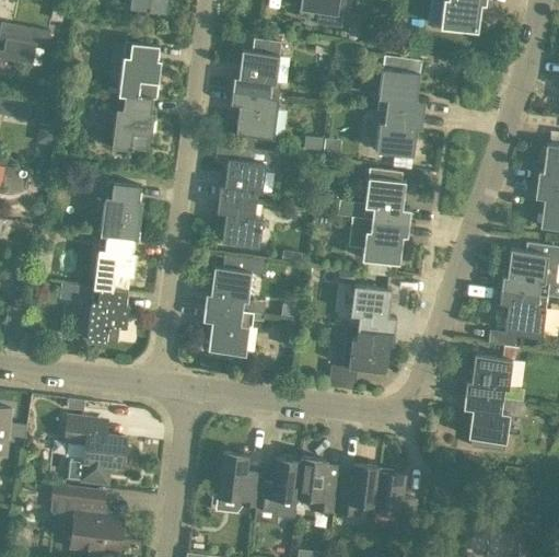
[(130,0),(129,9),(148,11),(148,14),(166,16),(169,0),(130,0)]
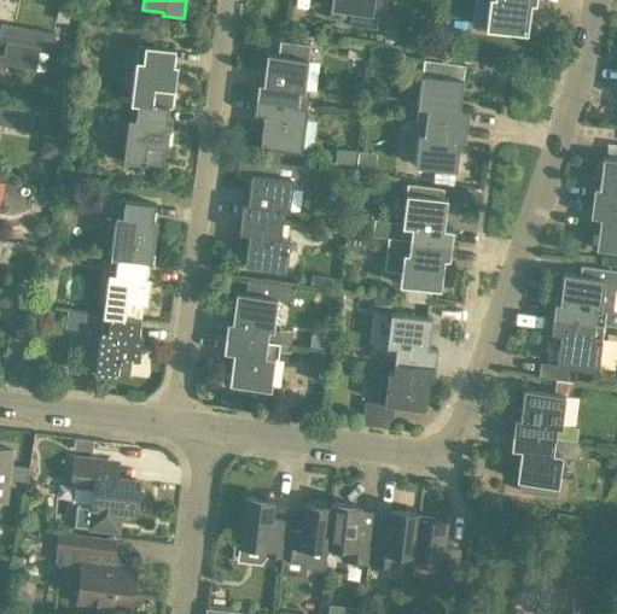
[(383,3),(373,1),(373,0),(332,0),(330,21),(349,23),(349,30),(378,34),(383,3)]
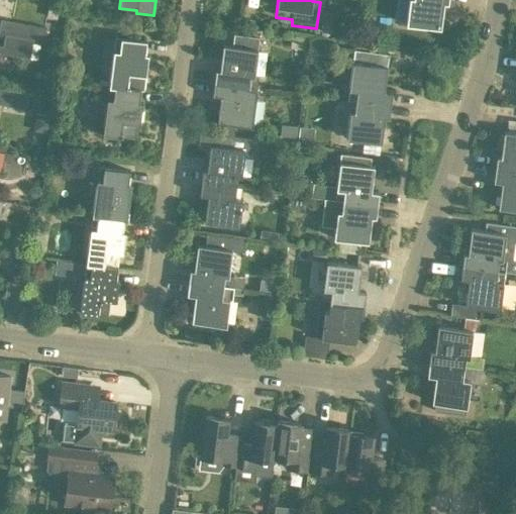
[(448,6),(448,0),(410,0),(406,26),(440,31),(444,6),(448,6)]
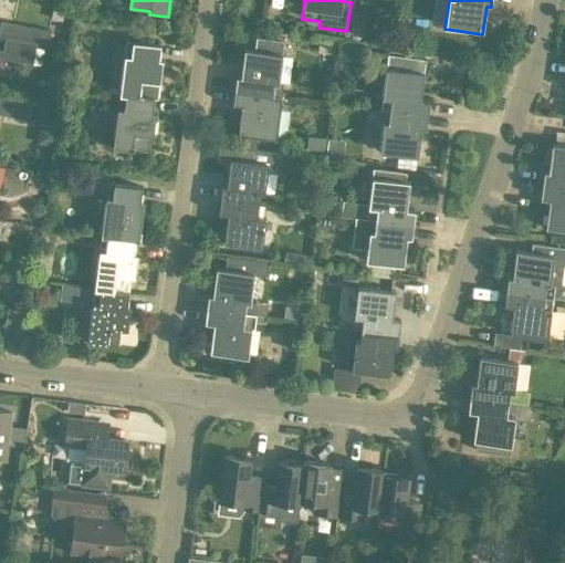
[(72,10),(52,6),(48,29),(67,33),(72,10)]
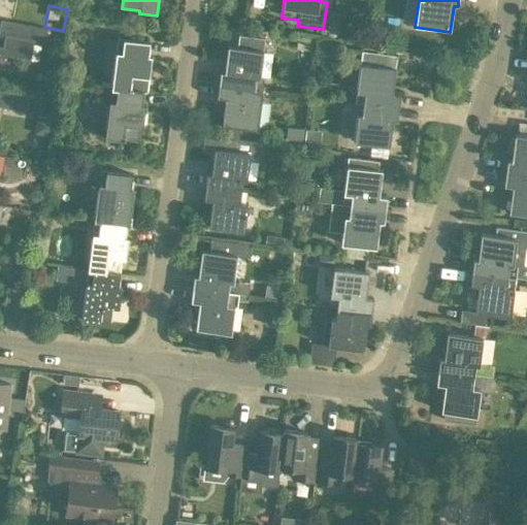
[(0,25),(0,38),(5,40),(34,45),(45,47),(47,33),(33,31),(0,25)]
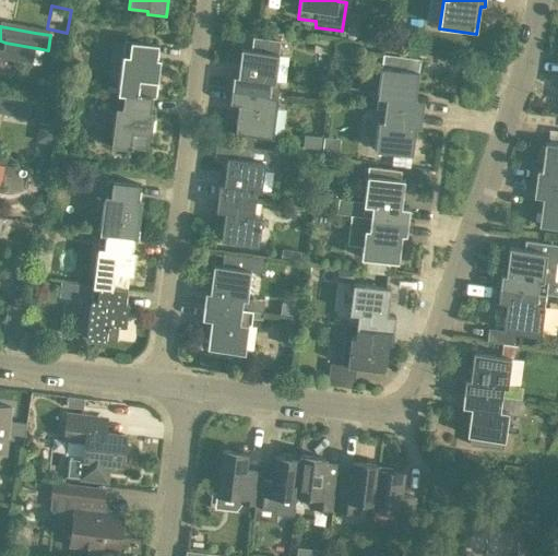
[(234,79),(232,93),(269,97),(271,85),(275,85),(281,44),(253,40),(251,52),(241,51),(238,79),(234,79)]
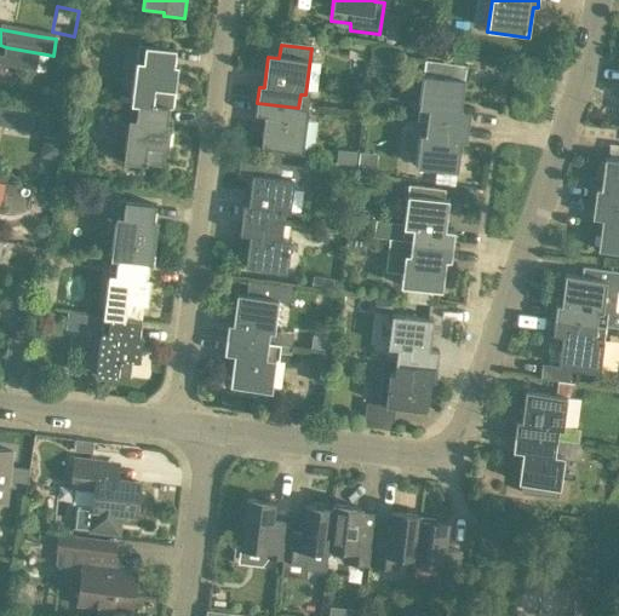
[(0,67),(36,74),(40,53),(6,47),(4,59),(0,58),(0,67)]
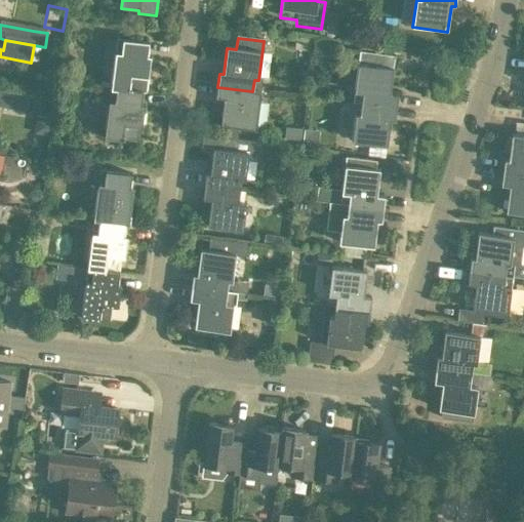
[(118,40),(111,90),(143,94),(147,94),(151,58),(148,57),(149,44),(118,40)]
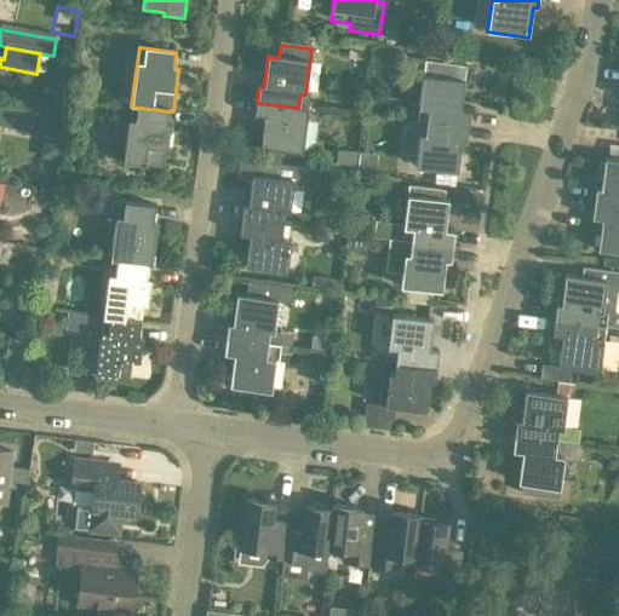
[(371,75),(388,78),(390,50),(374,47),(371,75)]
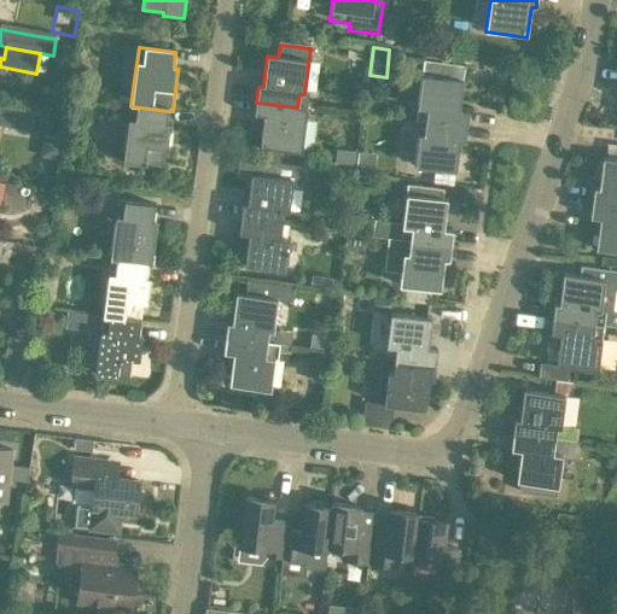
[(469,115),(459,113),(465,68),(424,62),(415,122),(425,123),(467,129),(469,115)]
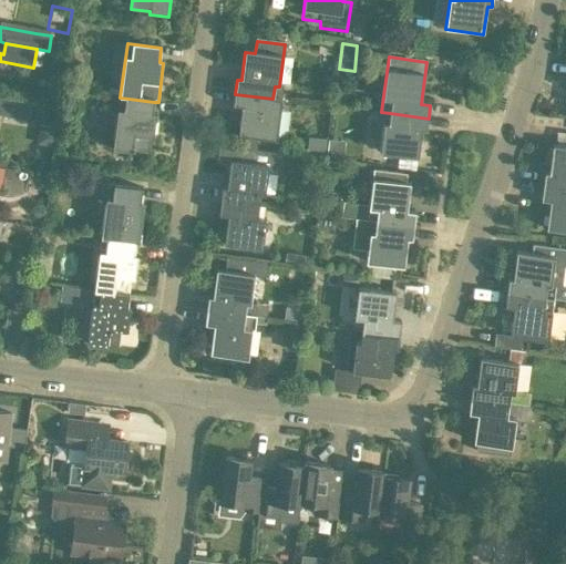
[(277,141),(281,100),(273,99),(235,94),(234,108),(243,109),(238,136),(242,136),(240,150),(242,150),(256,152),(258,139),(277,141)]
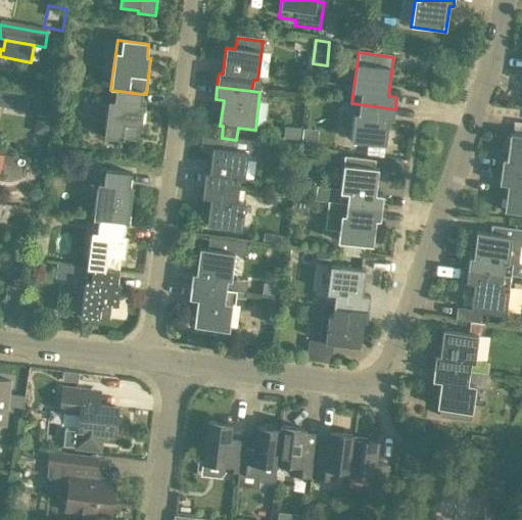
[(141,106),(142,94),(110,90),(104,139),(139,143),(140,134),(144,106),(141,106)]
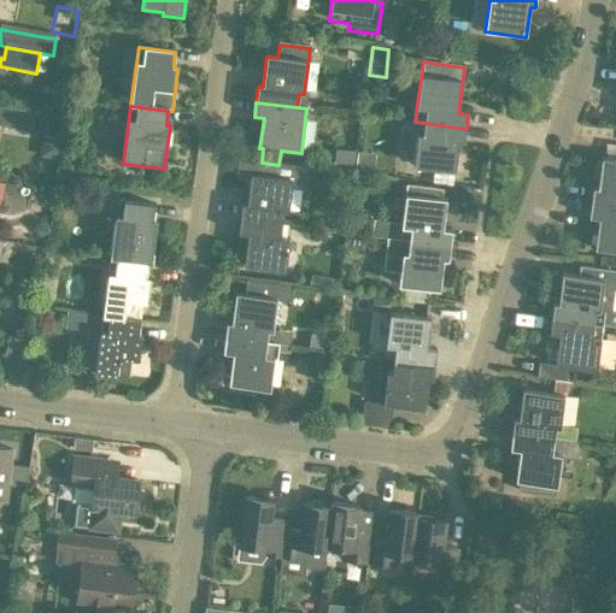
[(0,107),(0,128),(31,134),(34,115),(0,107)]
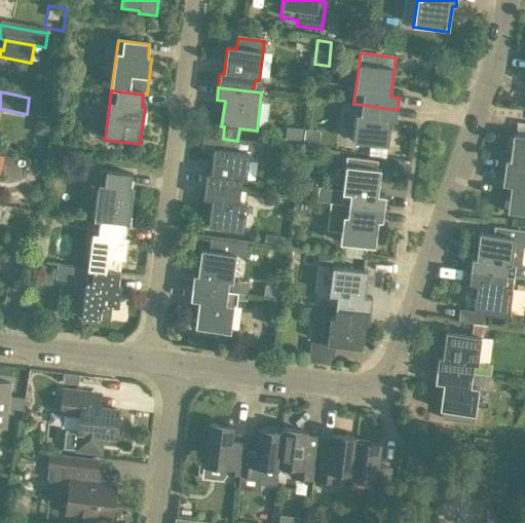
[(51,117),(52,103),(40,102),(39,111),(42,116),(51,117)]
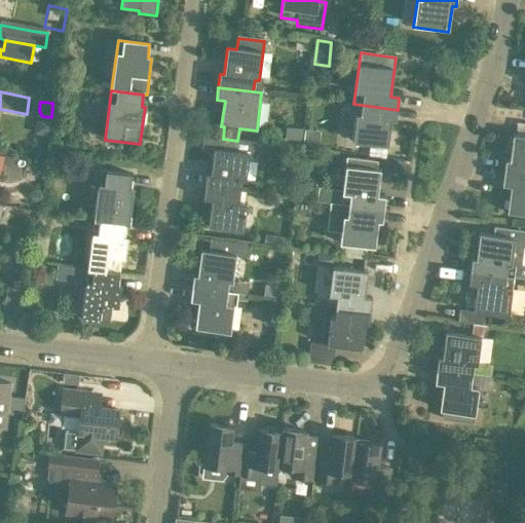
[(396,122),(398,110),(362,105),(361,115),(357,115),(352,143),(388,148),(391,122),(396,122)]
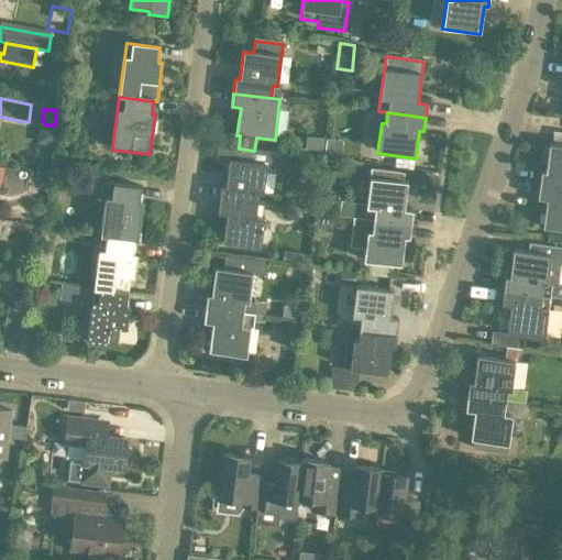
[(561,147),(549,146),(546,174),(541,173),(539,188),(561,191),(561,147)]
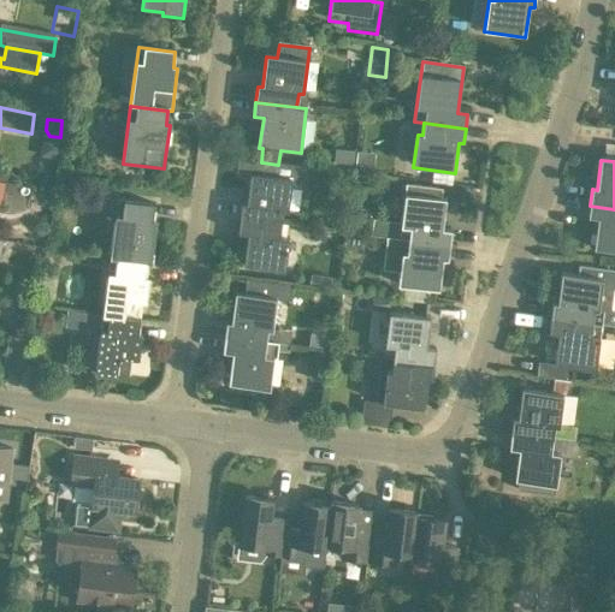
[(308,168),(278,165),(262,162),(261,162),(259,177),(250,176),(247,206),(242,206),(240,220),(281,226),(283,212),(288,213),(290,190),(305,192),(308,168)]
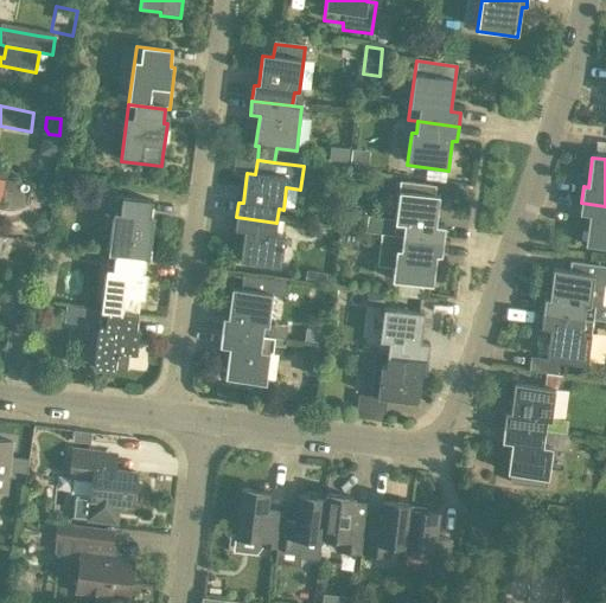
[(363,177),(350,174),(349,187),(362,190),(363,177)]
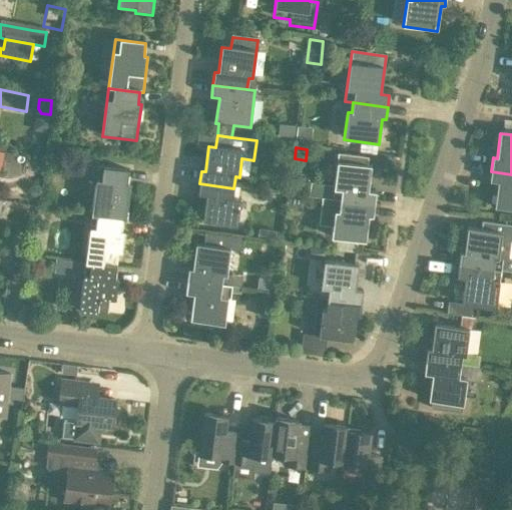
[(337,163),(334,189),(333,200),(375,206),(376,193),(368,192),(372,167),(370,167),(371,155),(360,153),(359,166),(337,163)]
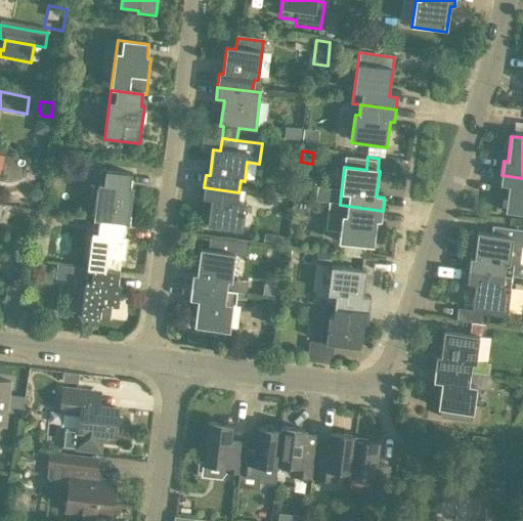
[(98,185),(93,221),(126,225),(124,224),(126,210),(131,211),(134,189),(130,189),(132,175),(92,172),(90,183),(98,185)]
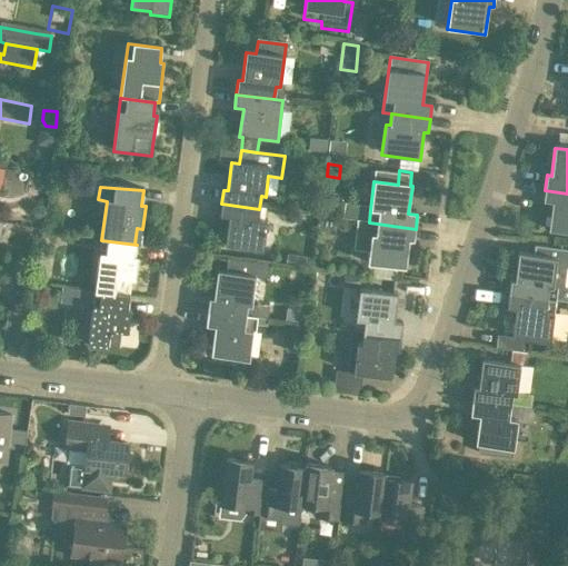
[(567,194),(545,190),(544,204),(551,205),(548,232),(567,235),(567,194)]
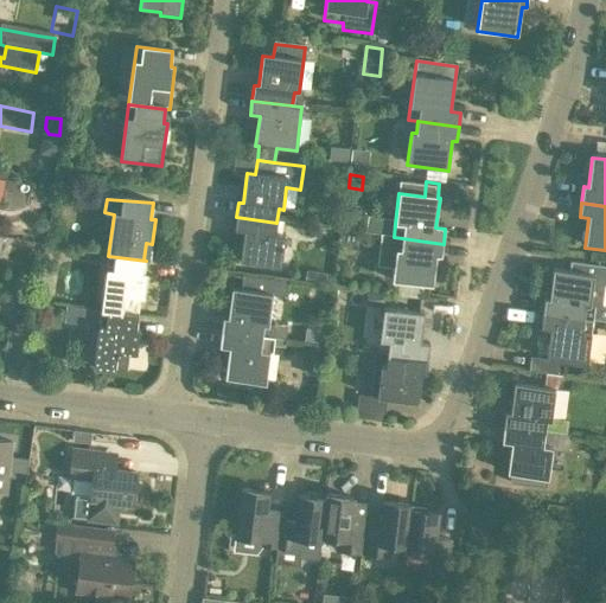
[(285,236),(275,235),(276,223),(236,217),(235,231),(243,232),(240,262),(280,268),(285,236)]
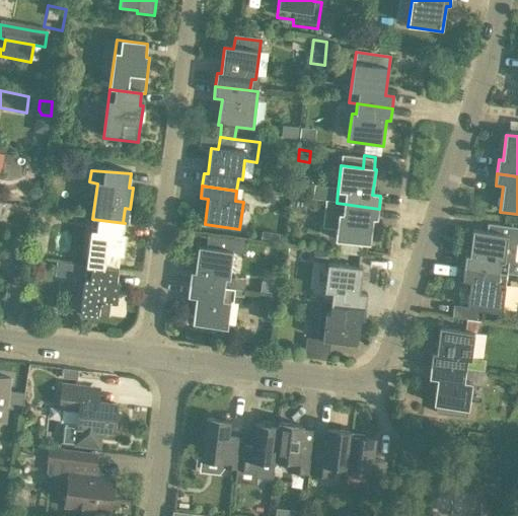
[(377,221),(379,209),(337,203),(325,202),(322,228),(337,230),(336,241),(370,245),(371,236),(373,221),(377,221)]
